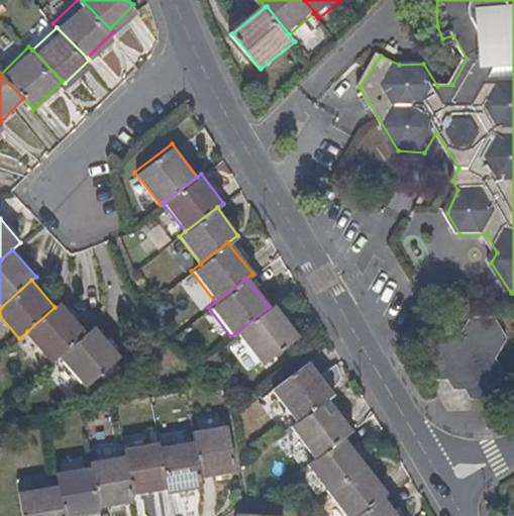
[(27,331),(55,362),(63,354),(89,330),(61,300),(55,307),(27,331)]
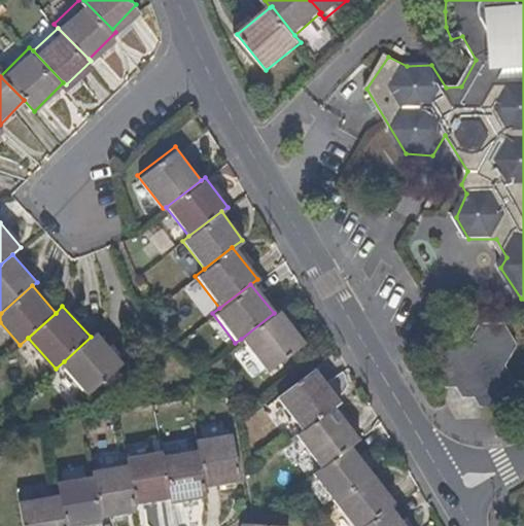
[(241,339),(267,371),(302,343),(277,310),(274,313),(241,339)]
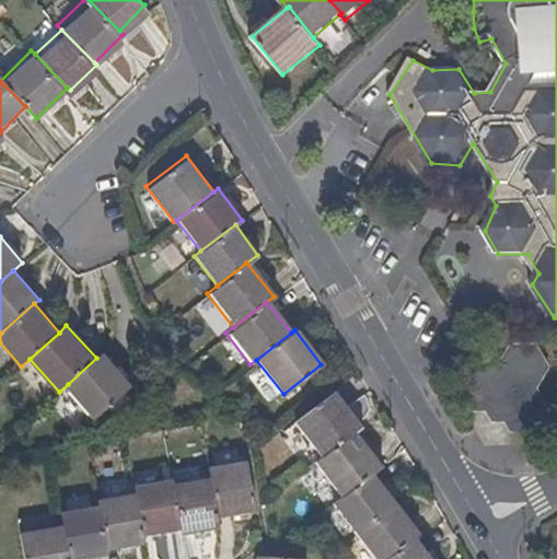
[(543,348),(517,348),(503,368),(479,369),(464,392),(476,415),(489,414),(492,414),(506,414),(511,427),(515,437),(543,435),(556,412),(556,411),(544,392),(556,371),(543,348)]
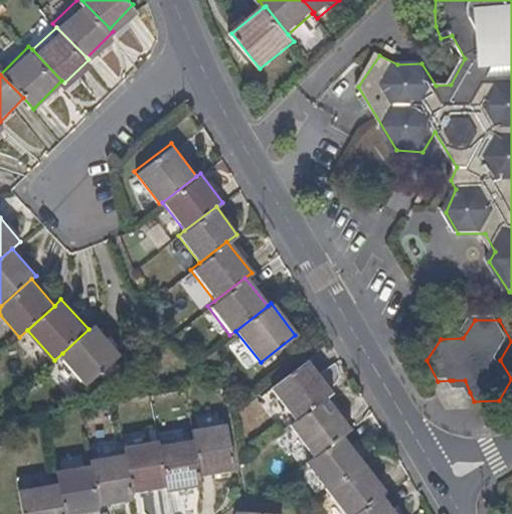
[(90,384),(124,353),(97,322),(89,329),(62,353),(90,384)]
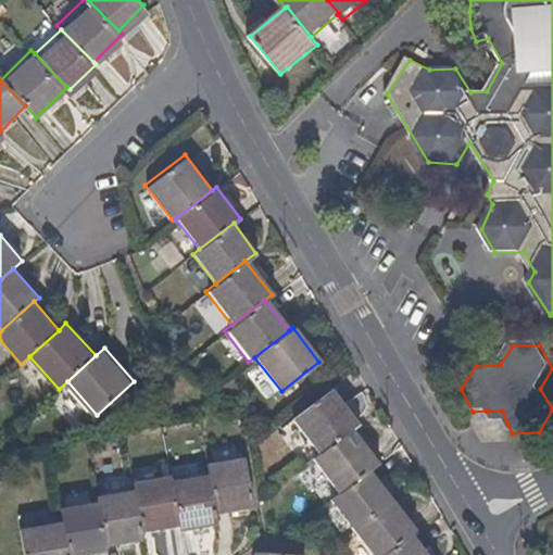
[(357,424),(331,389),(291,419),(318,454),(349,430),(357,424)]
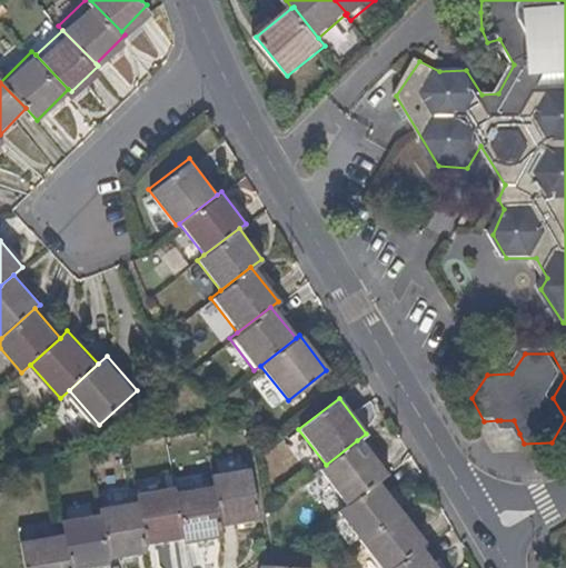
[(519,434),(514,420),(500,420),(497,420),(505,434),(519,434)]
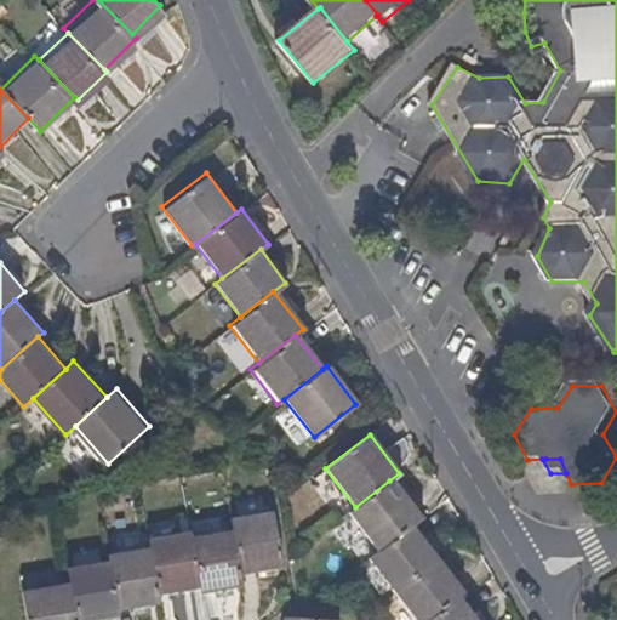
[(348,513),(377,551),(416,522),(421,518),(389,481),(355,507),(348,513)]
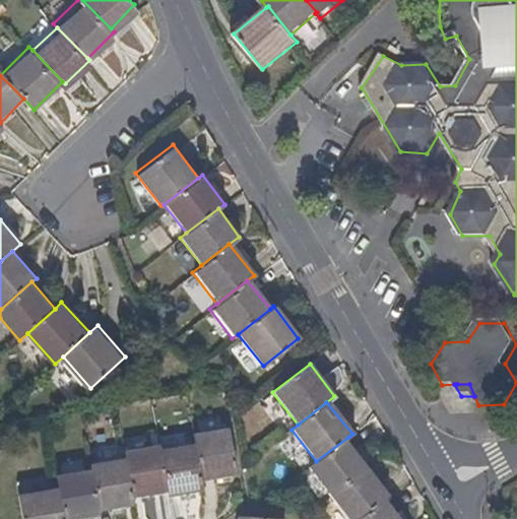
[(238,473),(229,427),(194,434),(196,444),(203,478),(238,473)]
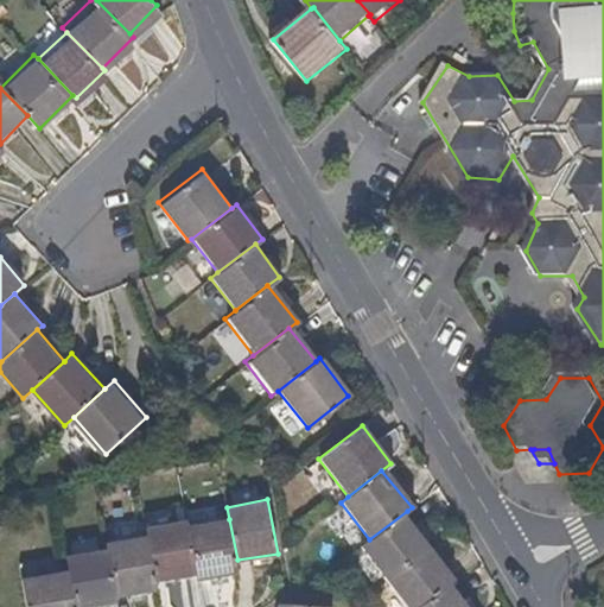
[(361,547),(387,581),(432,545),(407,511),(369,539),(361,547)]
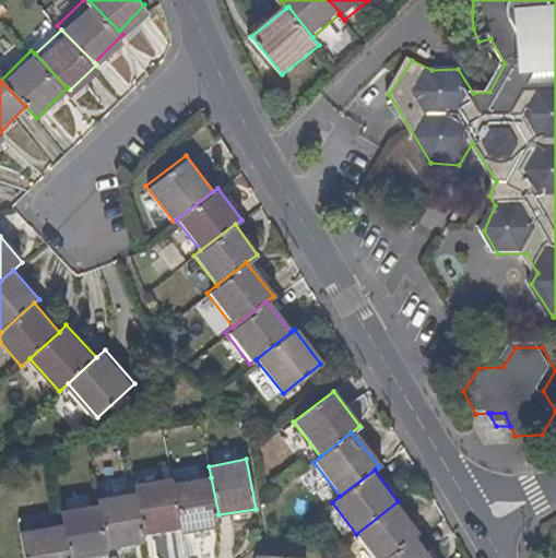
[(219,514),(211,477),(173,483),(181,529),(184,535),(222,527),(219,514)]
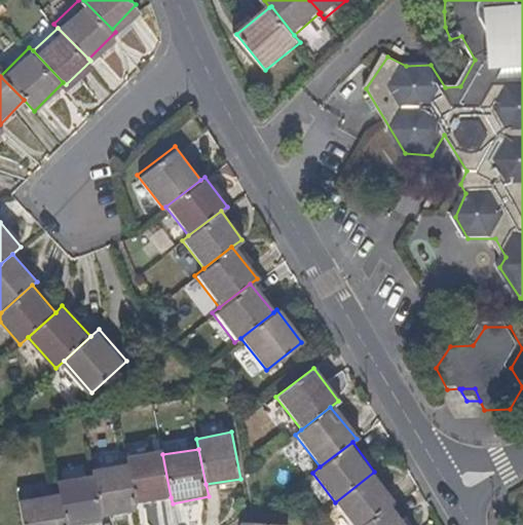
[(162,454),(162,451),(127,456),(128,463),(138,504),(171,497),(162,454)]
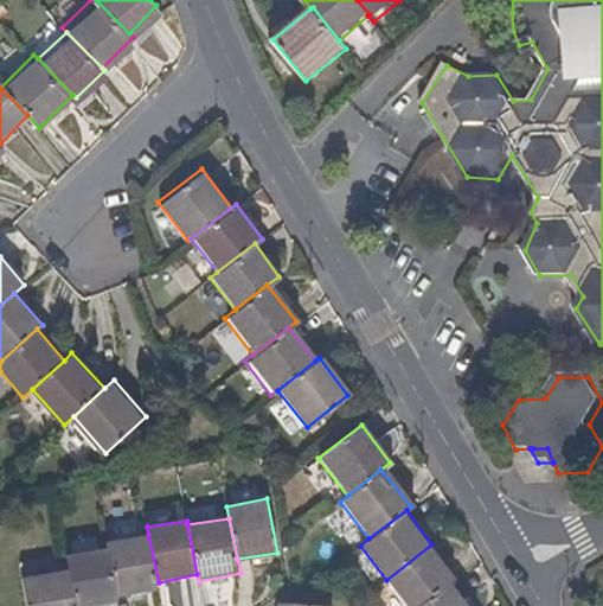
[(159,582),(148,535),(110,542),(111,547),(121,598),(160,588),(159,582)]
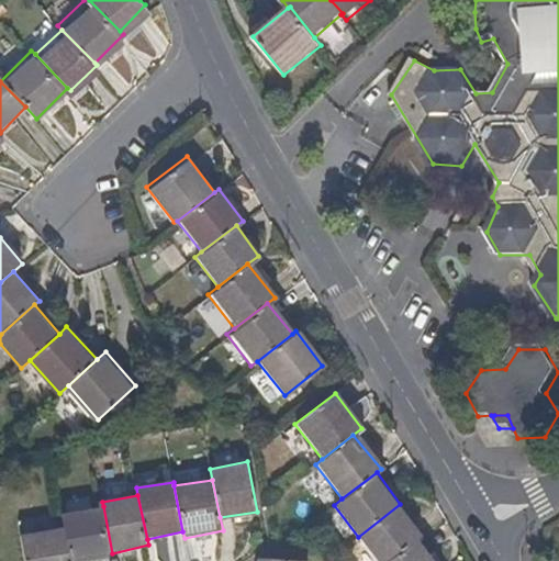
[(400,504),(358,537),(376,560),(388,560),(417,539),(423,535),(400,504)]
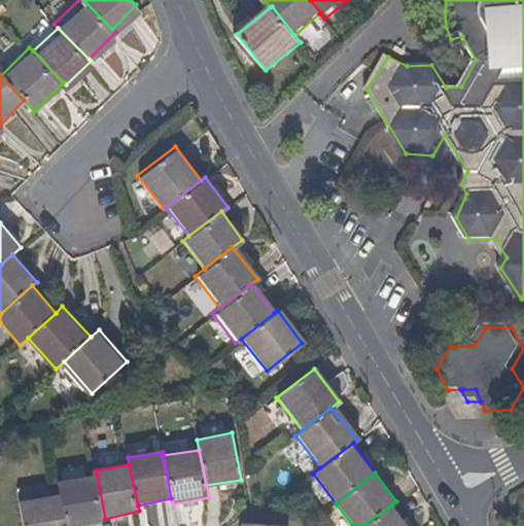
[(105,519),(97,475),(57,483),(60,496),(65,525),(94,525),(106,524),(105,519)]
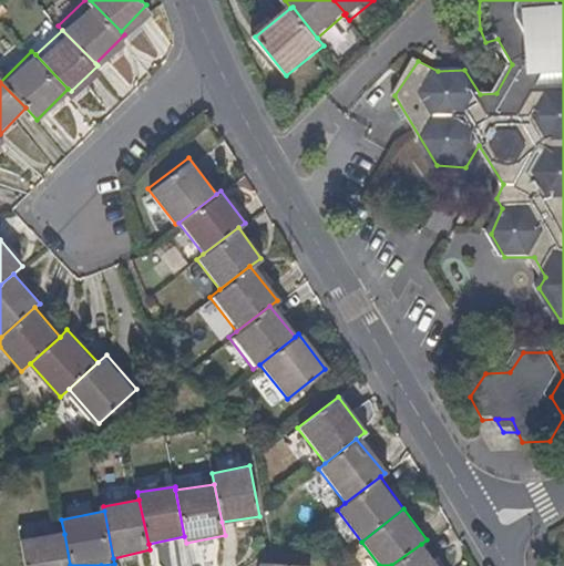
[(70,565),(64,534),(20,543),(24,565),(70,565)]
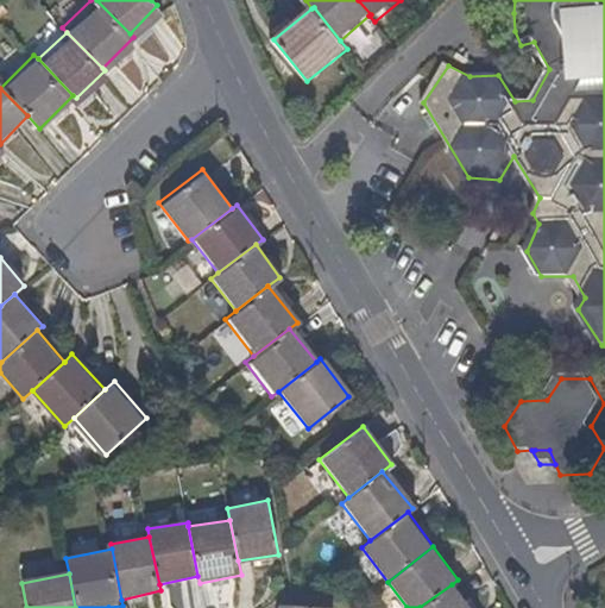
[(471,607),(452,584),(420,607),(471,607)]
